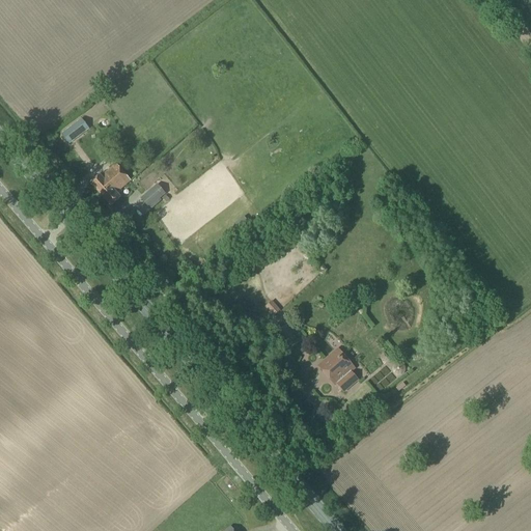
[(70,145),(89,130),(81,119),(61,135),(70,145)]
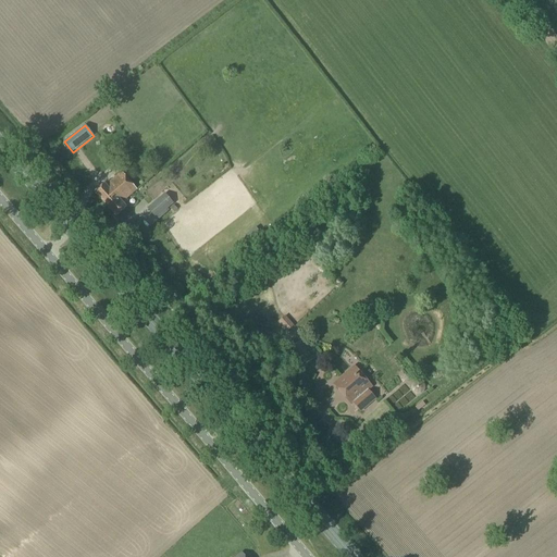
[(128,189),(133,195),(137,190),(122,173),(106,186),(104,185),(95,194),(103,202),(110,197),(112,198),(123,188),(128,189)]
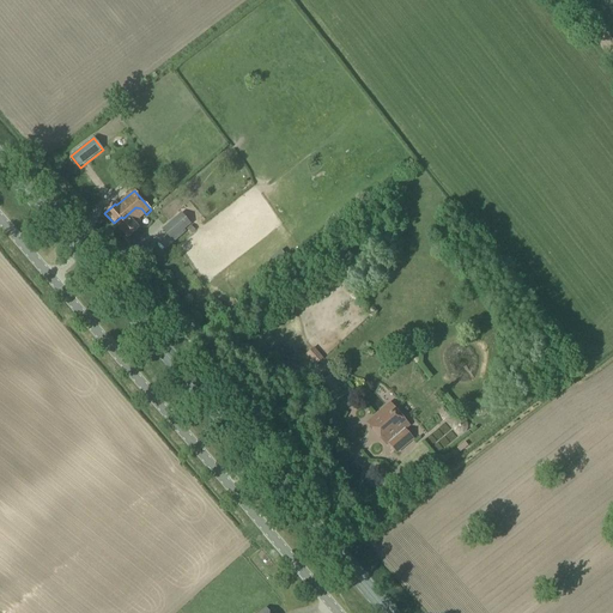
[(137,223),(146,214),(141,208),(135,207),(123,218),(121,217),(114,223),(128,240),(139,229),(138,228),(139,226),(137,223)]
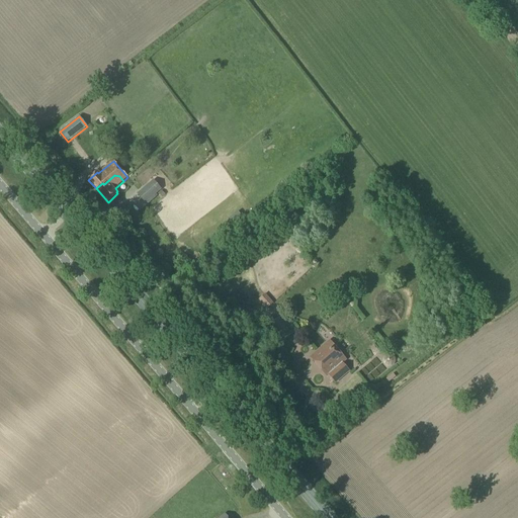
[(146,204),(162,190),(154,180),(137,194),(146,204)]
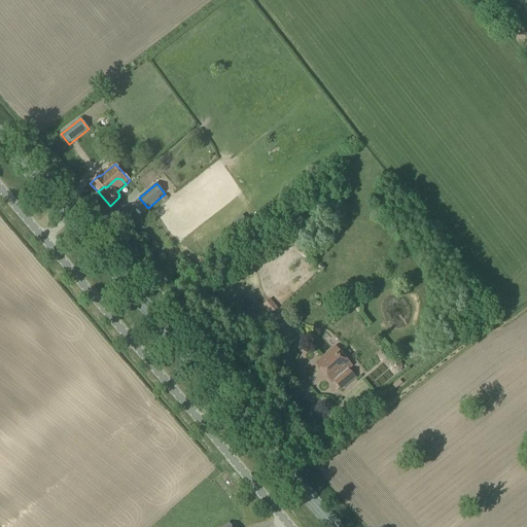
[(135,208),(124,217),(131,225),(142,216),(135,208)]
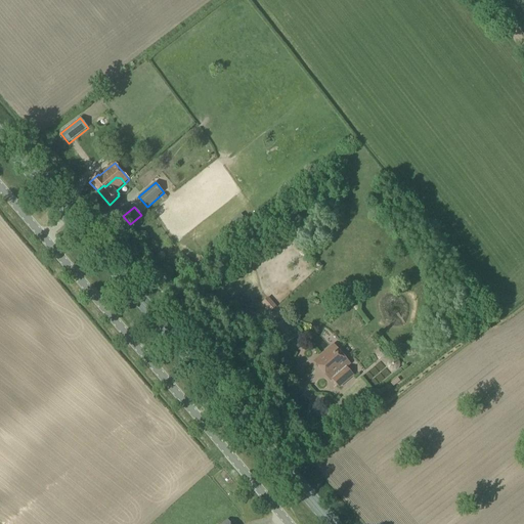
[(269,313),(276,307),(268,298),(261,303),(269,313)]
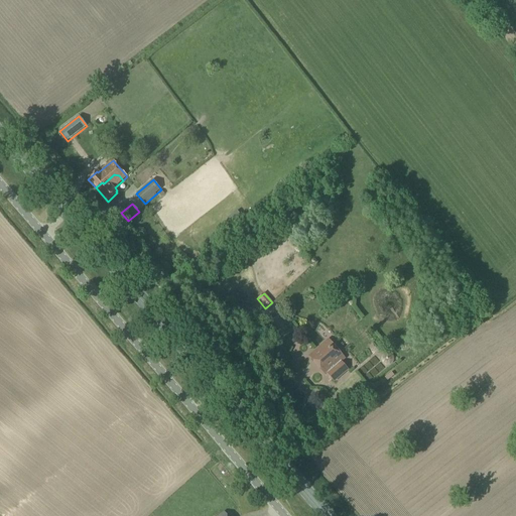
[(334,383),(349,371),(342,362),(346,359),(329,339),(308,357),(326,377),(328,375),(334,383)]
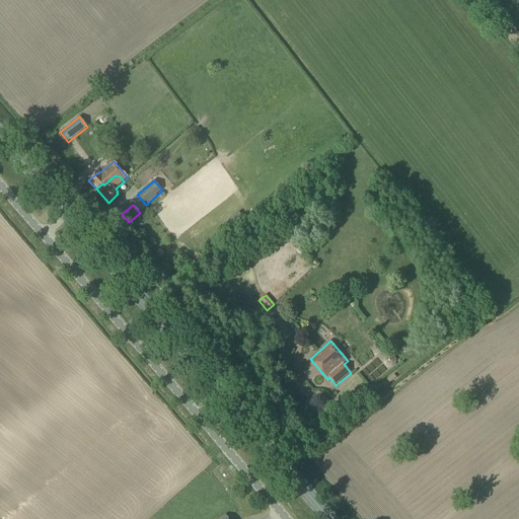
[(378,383),(373,388),(376,393),(382,388),(378,383)]
